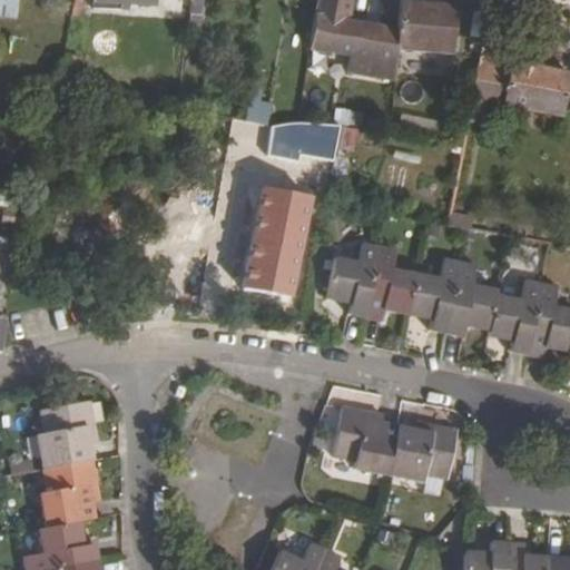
[(320,0),(311,49),(350,56),(346,72),(395,81),(397,51),(401,3),(401,0),(385,0),(384,10),(389,11),(386,25),(352,19),(354,0),(320,0)]
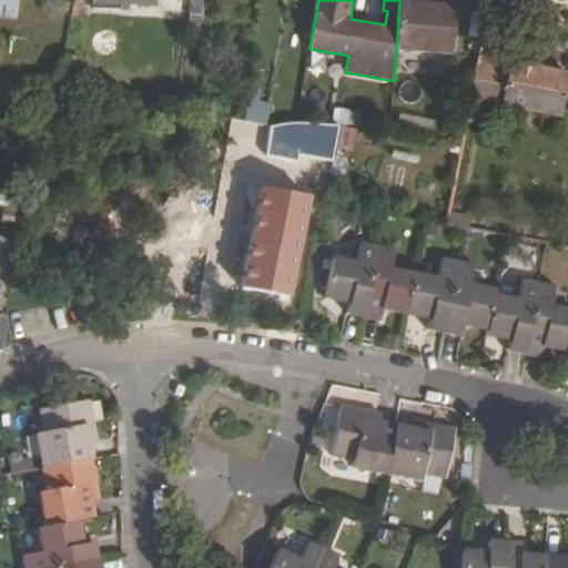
[(515,0),(492,0),(490,10),(504,12),(513,14),(515,0)]
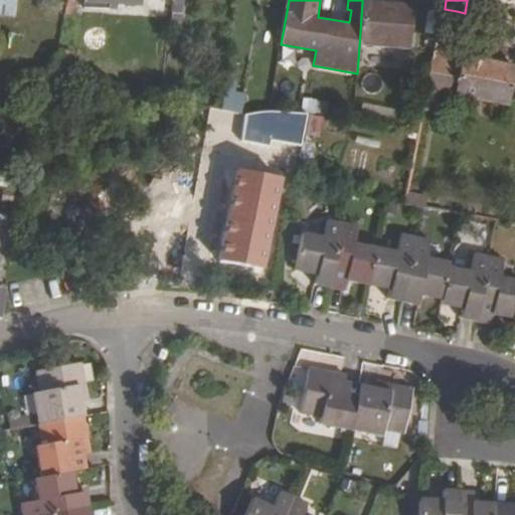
[(412,7),(362,3),(359,46),(409,50),(410,28),(412,7)]
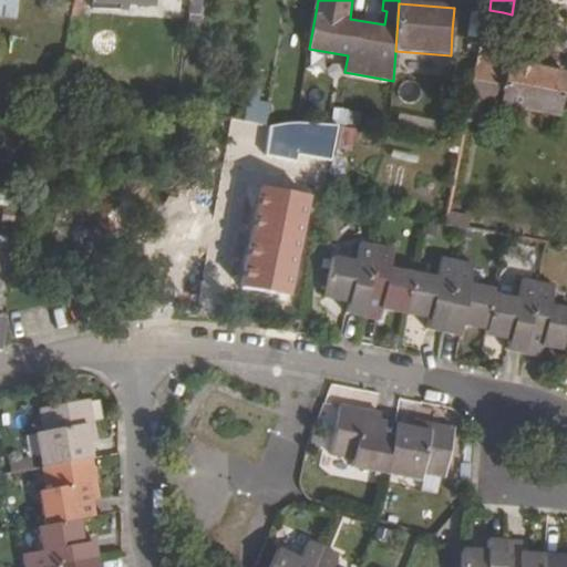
[(503,12),(490,10),(487,18),(501,21),(503,12)]
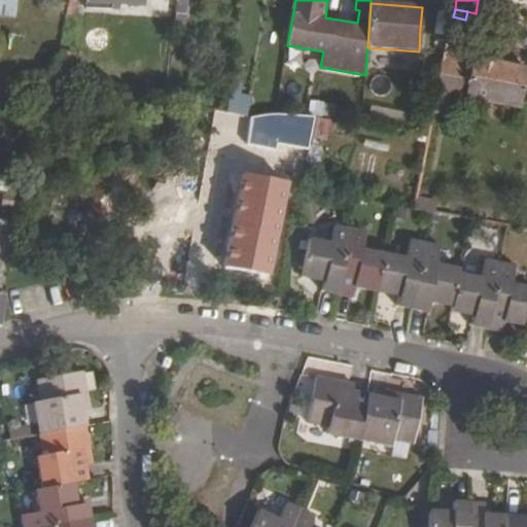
[(472,63),(445,58),(438,89),(495,100),(502,62),(475,57),(472,63)]
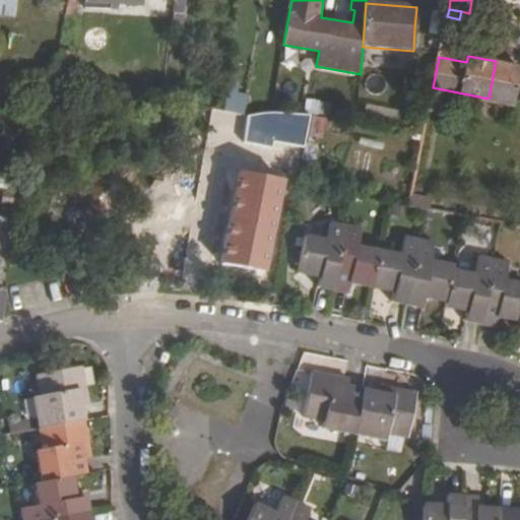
[(519,67),(496,61),(489,99),(513,104),(519,67)]
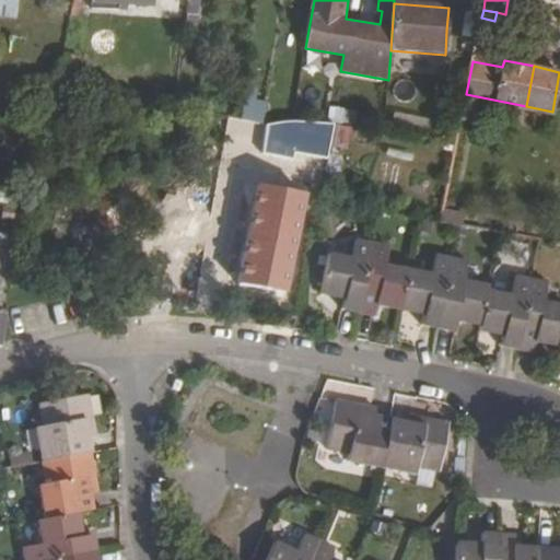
[(265,102),(245,98),(242,120),(260,124),(265,102)]
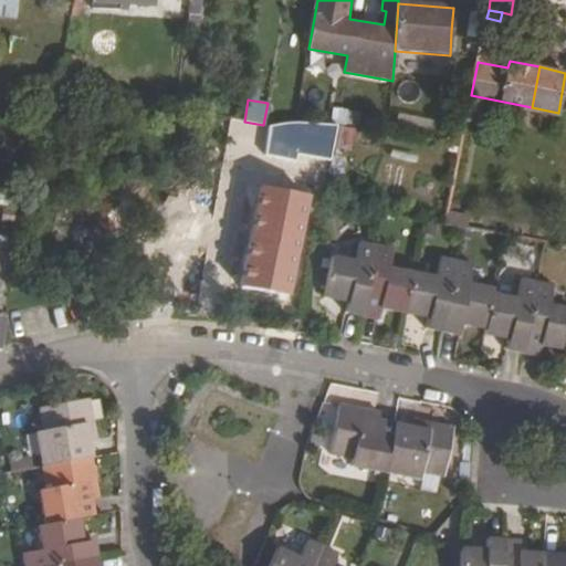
[(0,205),(13,207),(16,189),(0,187),(0,205)]
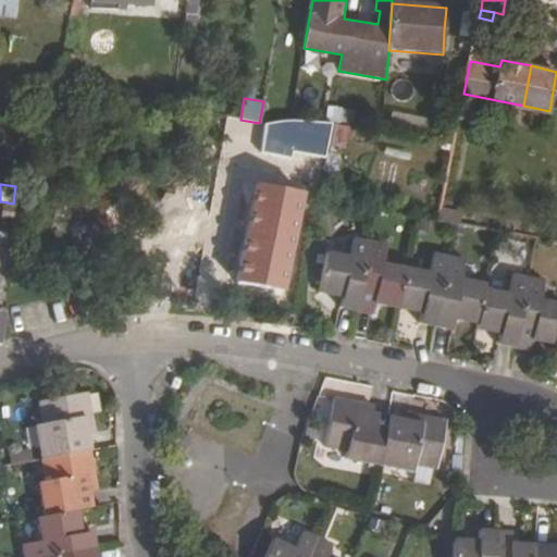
[(369,239),(353,236),(349,255),(326,251),(318,293),(342,298),(338,309),(355,311),(369,239)]
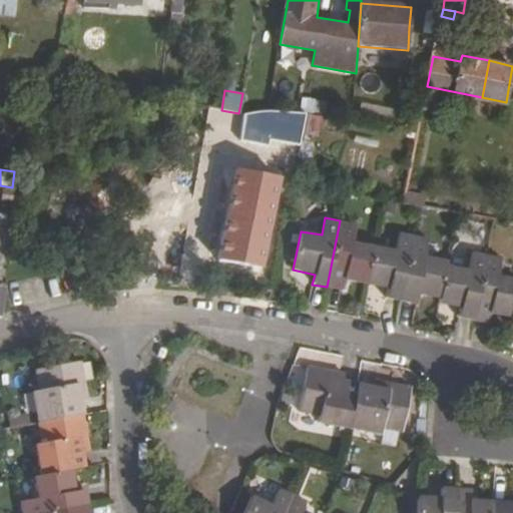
[(355,223),(340,220),(327,287),(343,291),(345,280),(366,285),(374,244),(352,240),(355,223)]
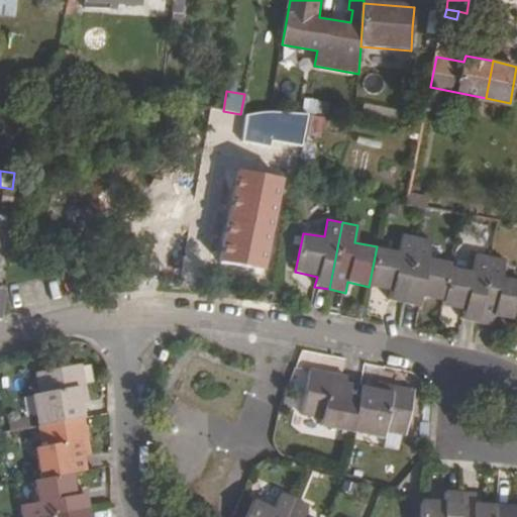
[(397,250),(377,246),(369,287),(390,291),(388,301),(403,303),(417,237),(401,234),(397,250)]
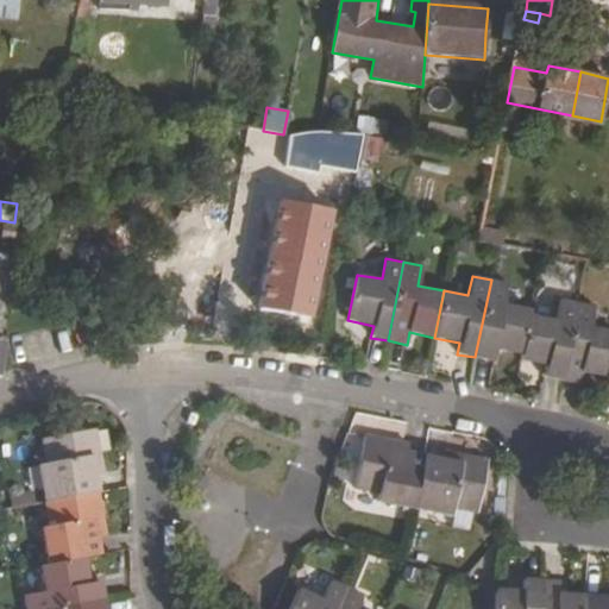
[(508,282),(491,280),(475,357),(494,362),(495,350),(521,355),(529,314),(531,308),(503,303),(508,282)]
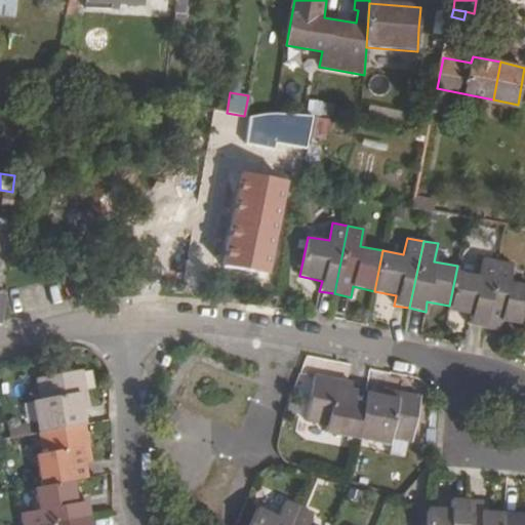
[(479,275),(456,271),(449,306),(448,311),(471,316),(470,326),(484,329),(497,260),(482,257),(479,275)]
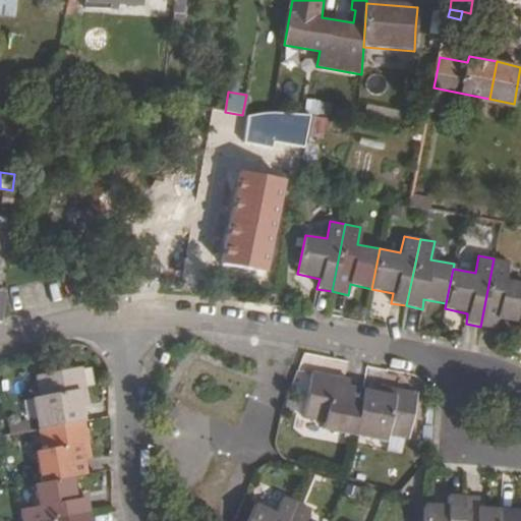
[(510,262),(494,258),(480,327),(497,330),(500,319),(519,323),(520,309),(520,280),(507,277),(510,262)]
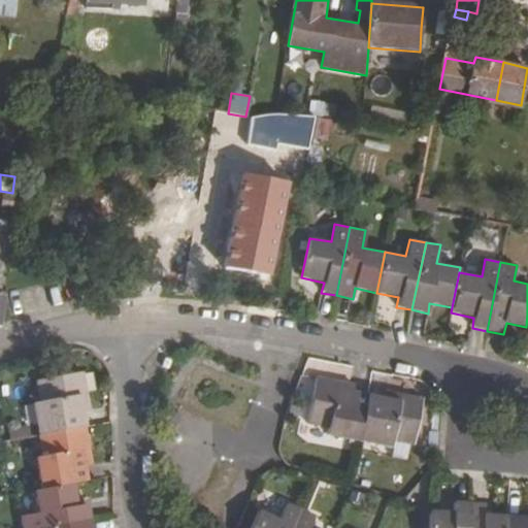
[(85,369),(38,377),(41,396),(34,397),(40,431),(85,423),(79,393),(88,391),(85,369)]
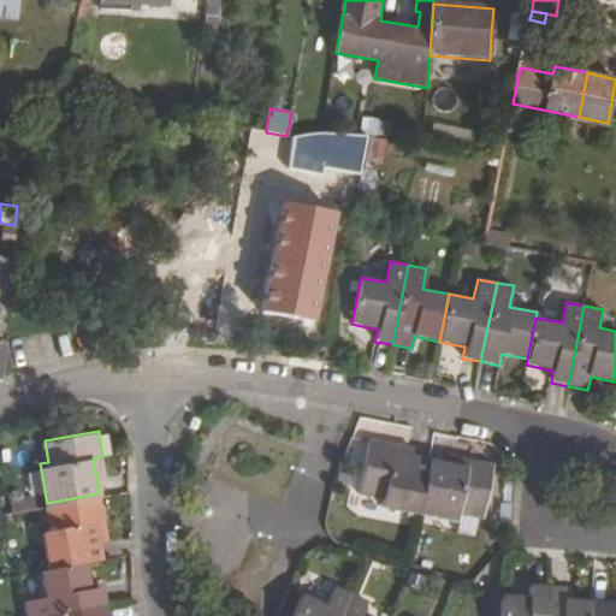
[(397,446),(373,444),(363,496),(388,501),(386,508),(421,515),(431,462),(396,455),(397,446)]
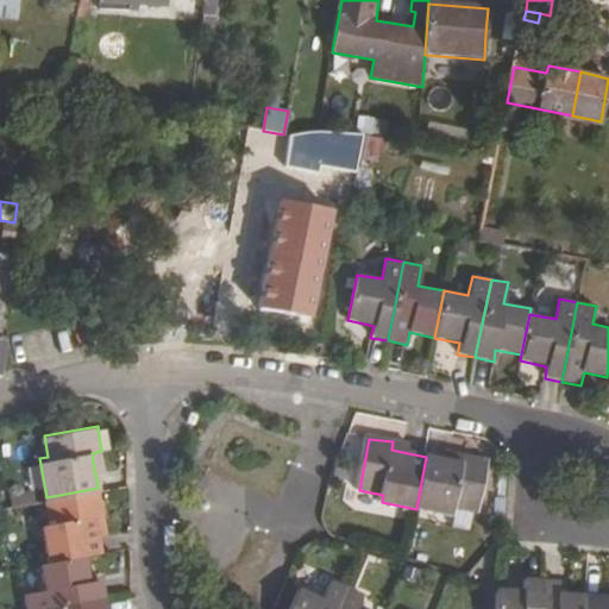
[(464,463),(426,457),(416,509),(454,515),(457,508),(481,513),(490,460),(465,456),(464,463)]
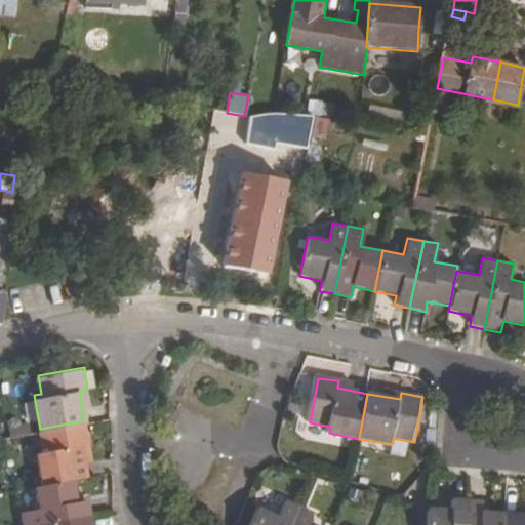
[(84,420),(40,429),(44,449),(36,450),(42,482),(71,477),(85,474),(81,444),(88,442),(84,420)]
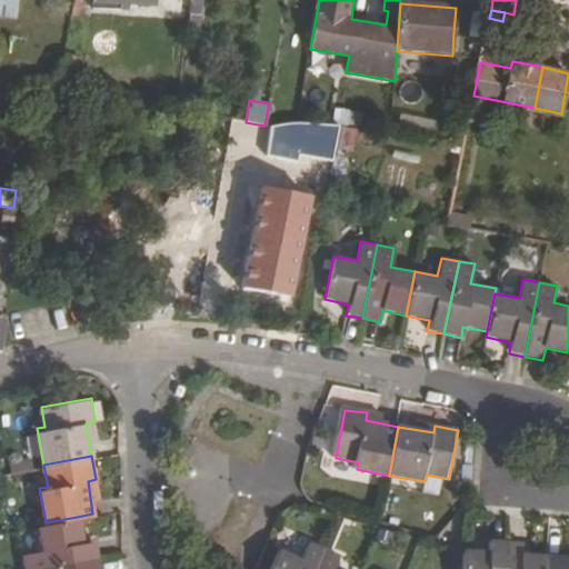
[(46,522),(37,525),(41,549),(23,552),(26,568),(95,556),(91,540),(81,541),(77,517),(46,522)]
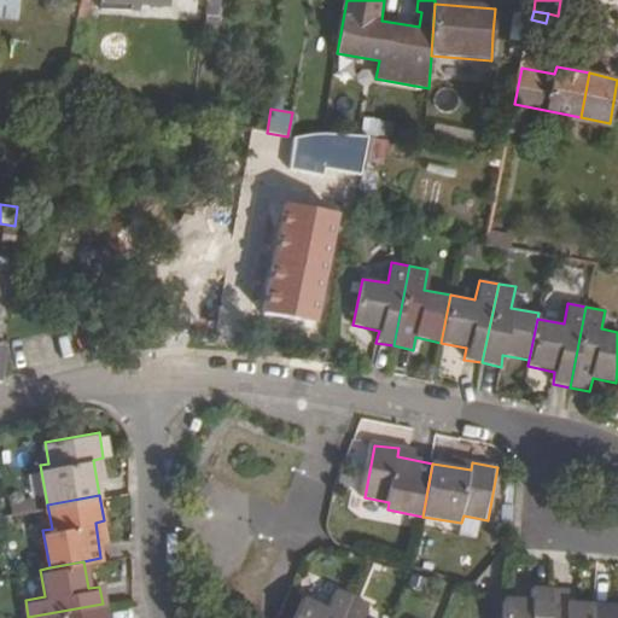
[(532,596),(507,595),(503,617),(548,617),(551,588),(534,586),(532,596)]
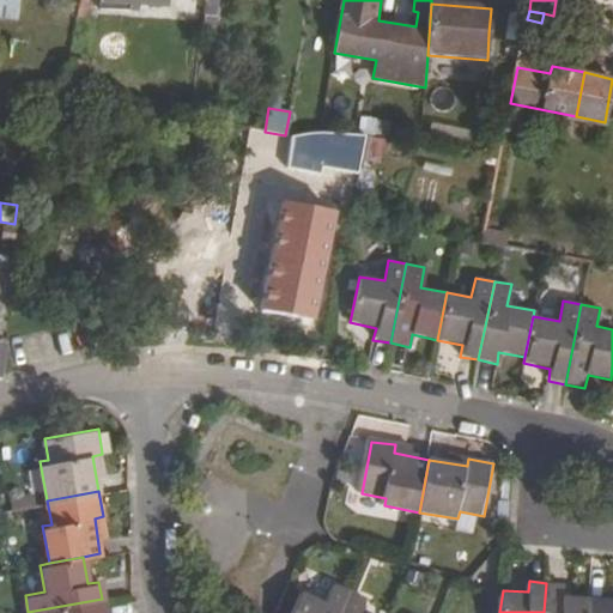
[(568,584),(546,583),(544,612),(589,612),(592,598),(566,595),(568,584)]
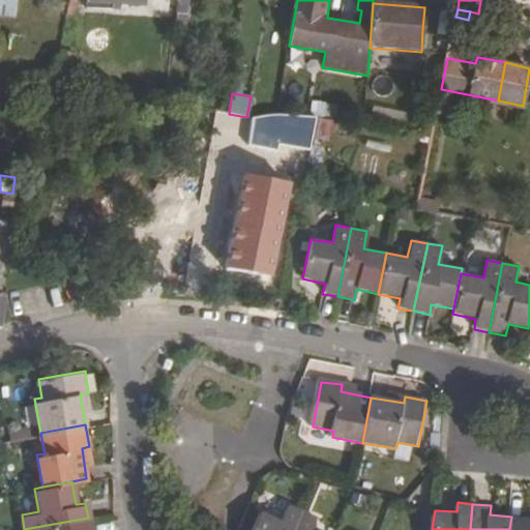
[(282,520),(263,511),(255,529),(296,529),(305,512),(289,505),(282,520)]
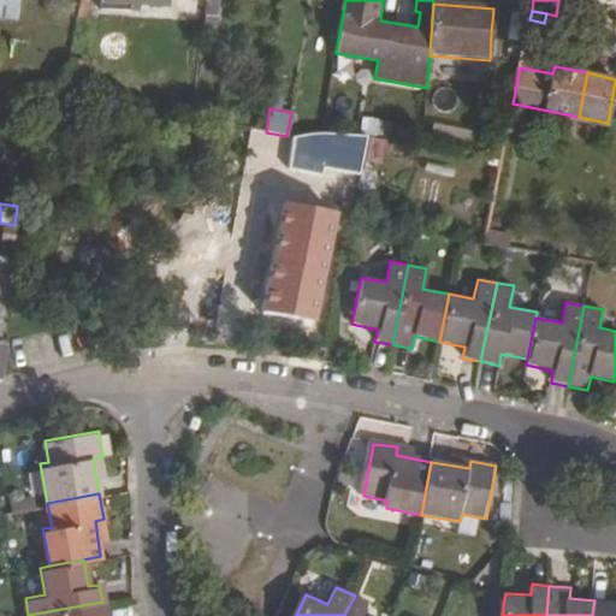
[(362,615),(369,602),(355,596),(344,615),(362,615)]
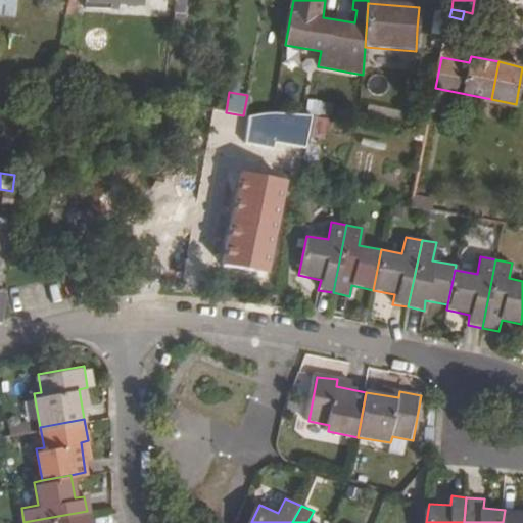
[(522,522),(522,511),(505,510),(503,522),(522,522)]
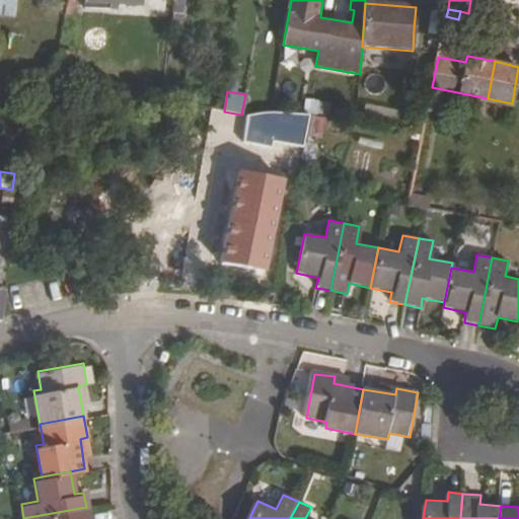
[(88,518),(86,507),(23,518),(88,518)]
